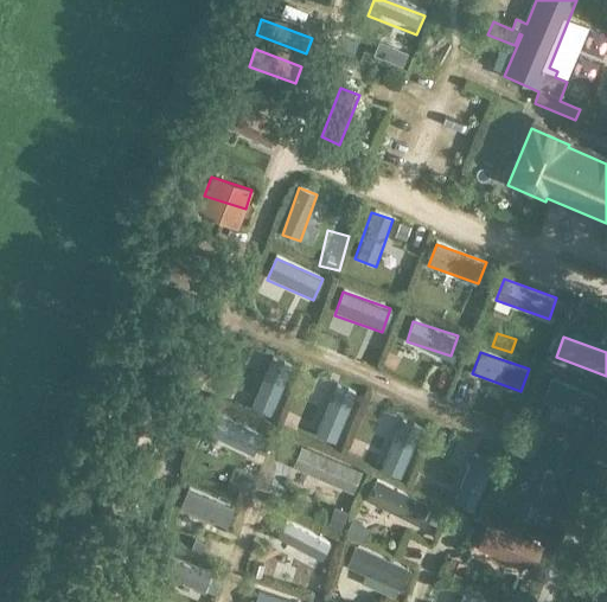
[(248,405),(269,415),(292,366),(270,357),(248,405)]
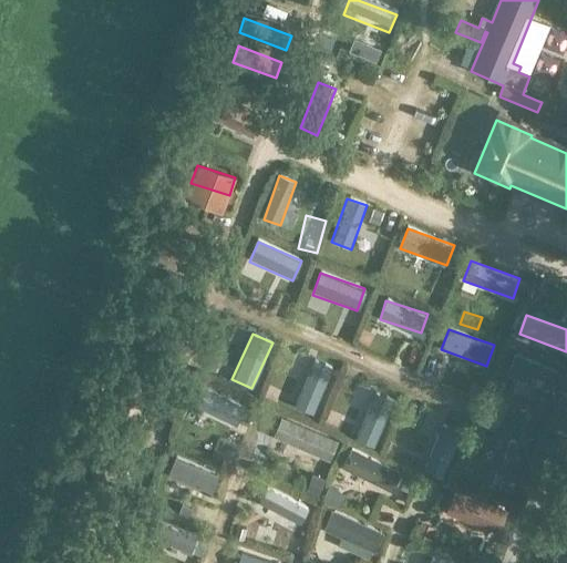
[(515,357),(508,376),(554,391),(560,372),(515,357)]
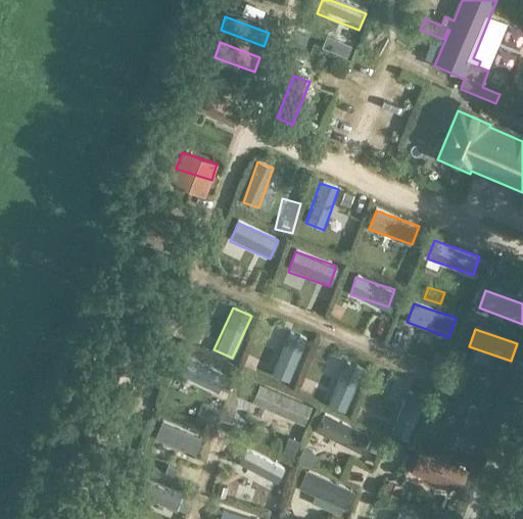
[(290,332),(271,376),(286,383),(305,338),(290,332)]
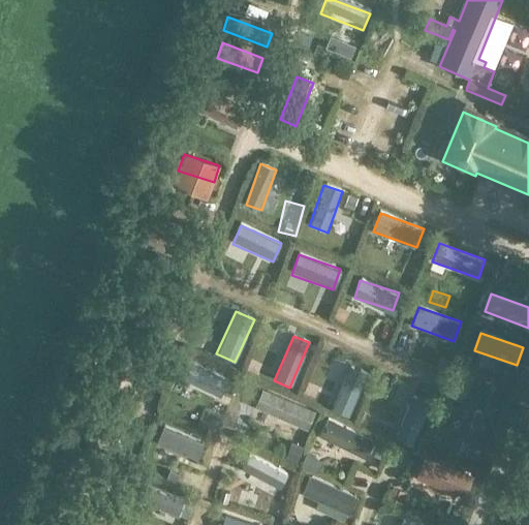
[(186,359),(179,379),(220,395),(228,375),(186,359)]
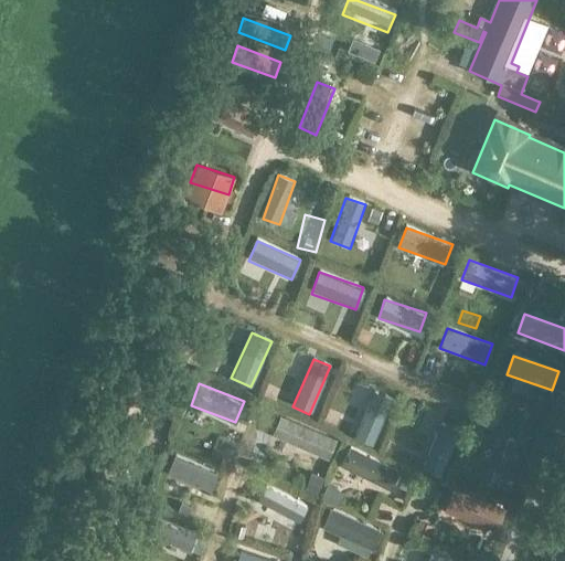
[(375,390),(355,436),(373,444),(393,398),(375,390)]
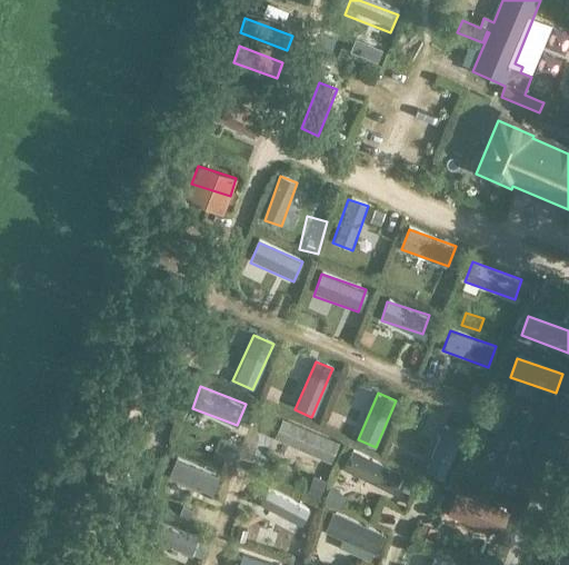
[(139,418),(138,422),(133,433),(146,436),(150,423),(139,418)]
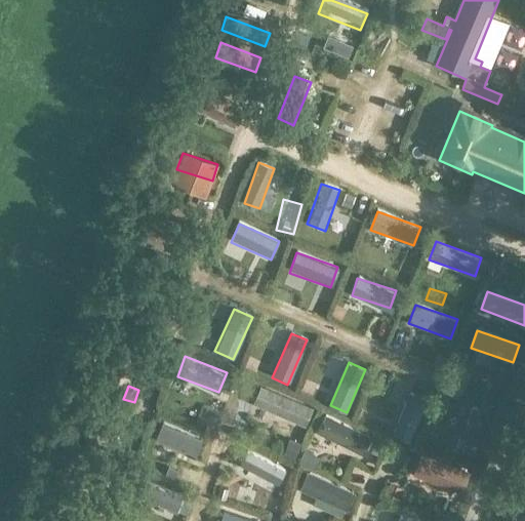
[(261,388),(253,406),(305,430),(313,411),(261,388)]
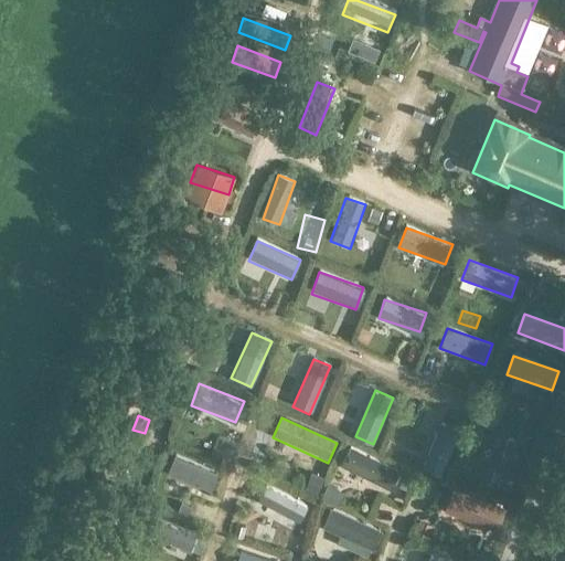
[(422,468),(441,476),(460,427),(440,420),(422,468)]
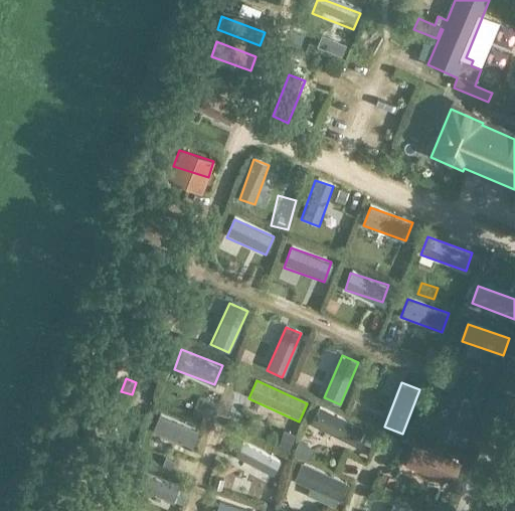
[(462,405),(445,443),(459,449),(475,411),(462,405)]
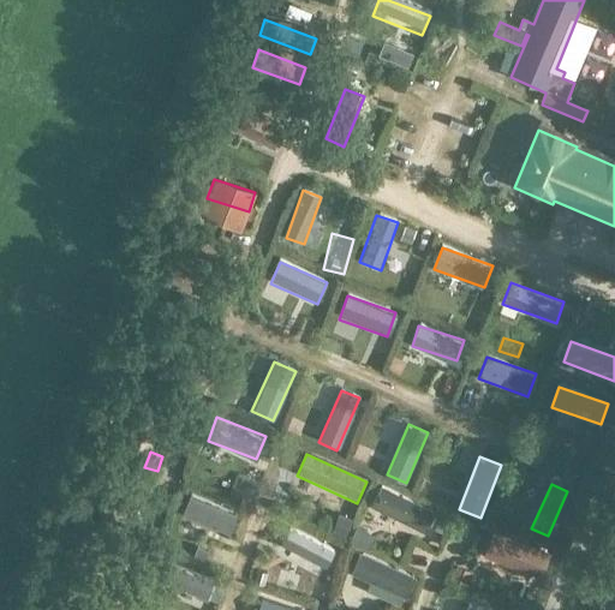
[(382,488),(372,508),(424,533),(435,513),(382,488)]
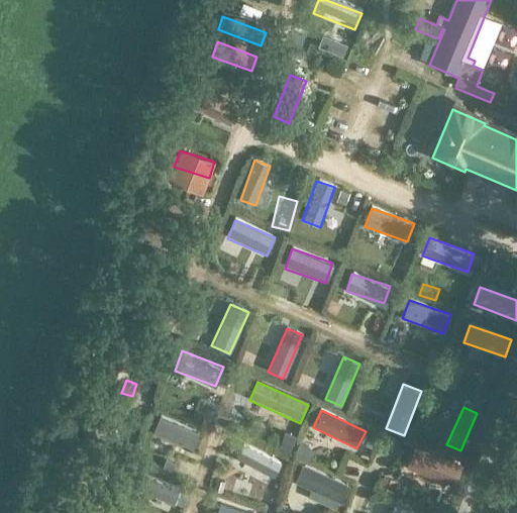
[(159,417),(153,434),(194,448),(200,431),(159,417)]
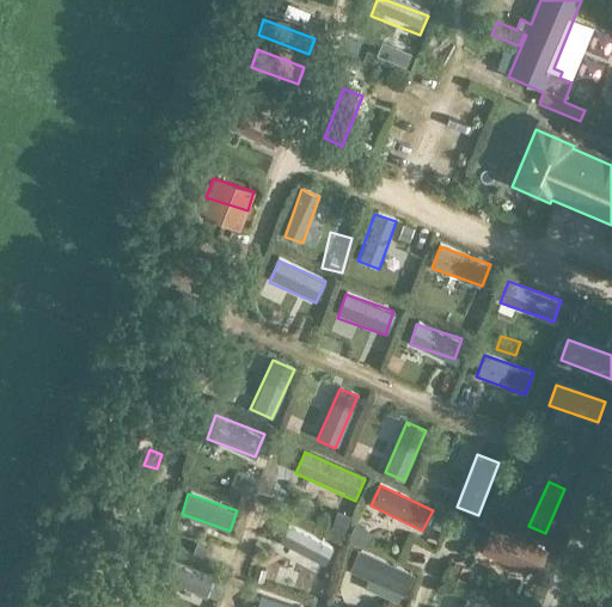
[(505,500),(494,525),(520,535),(531,510),(505,500)]
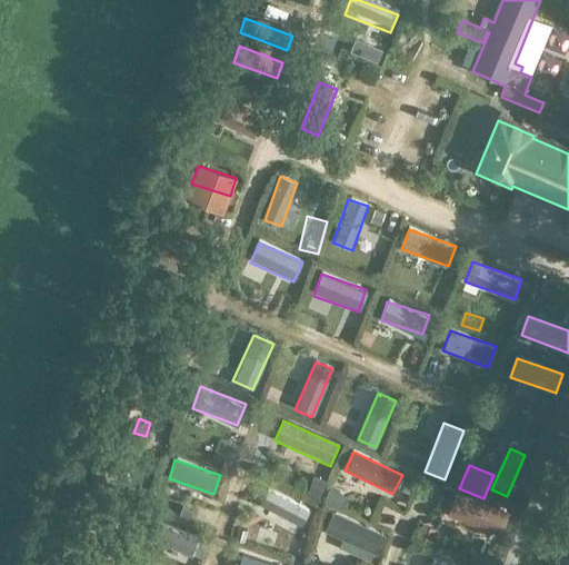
[(267,491),(259,506),(302,526),(309,509),(267,491)]
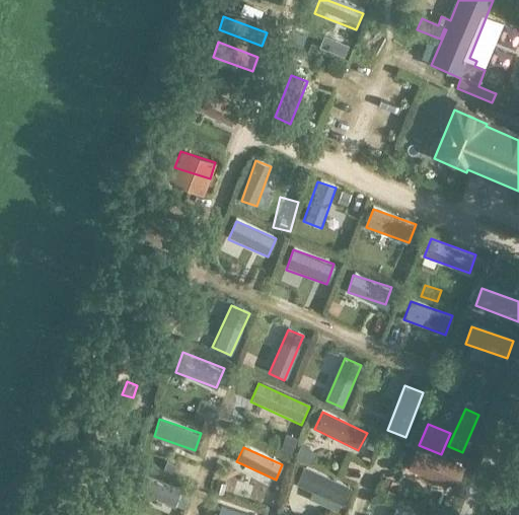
[(414,449),(406,468),(452,486),(459,467),(414,449)]
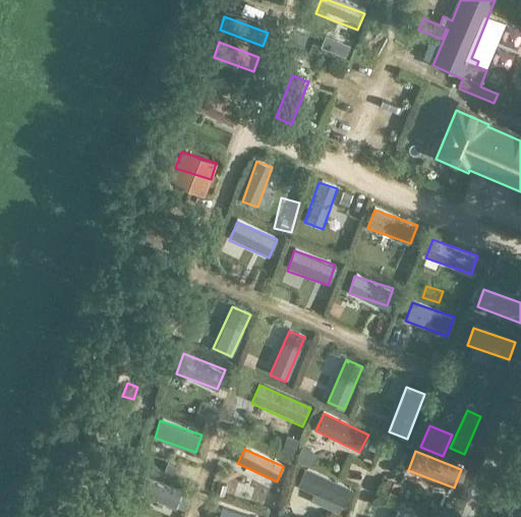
[(306,470),(298,490),(342,509),(350,490),(306,470)]
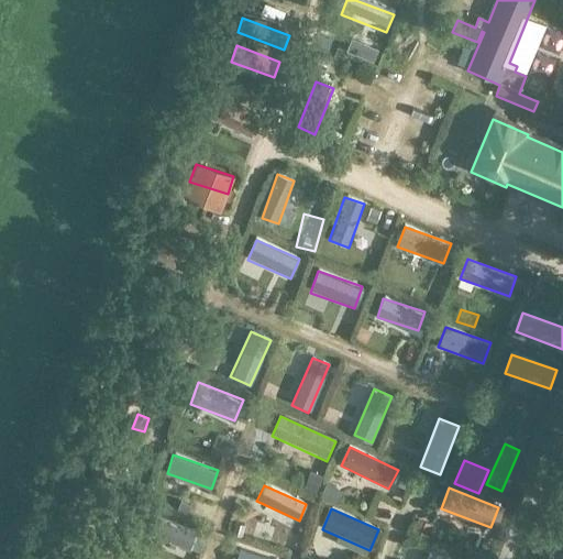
[(148,519),(143,536),(190,549),(195,532),(148,519)]
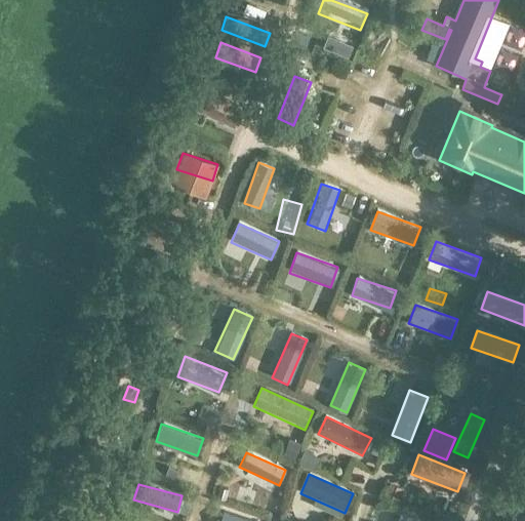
[(224,511),(220,520),(256,520),(224,511)]
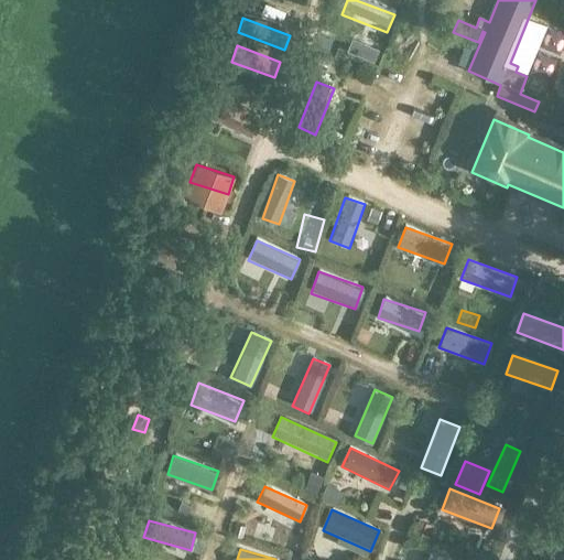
[(563,559),(563,556),(546,550),(543,559),(563,559)]
